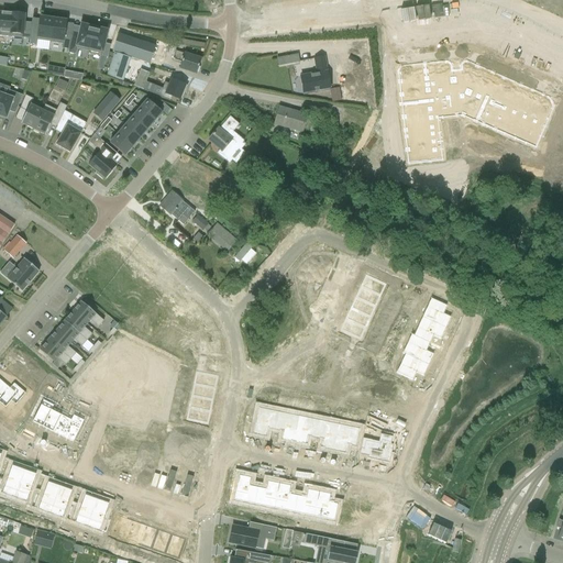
[(0,36),(10,37),(12,13),(11,13),(0,12),(0,36)]
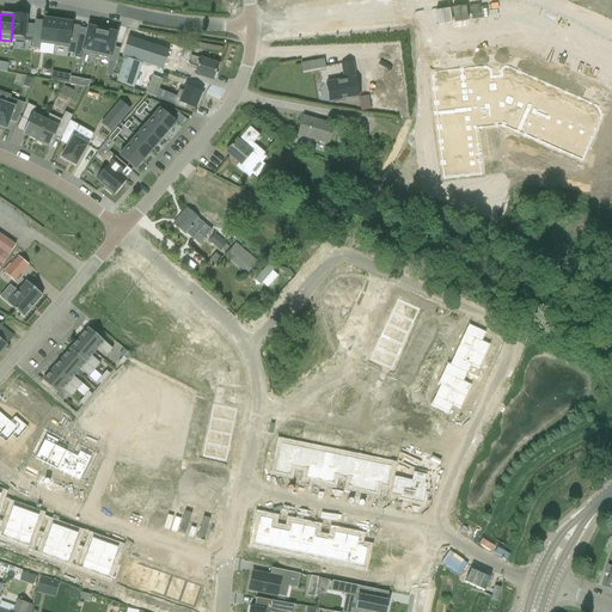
[(13,14),(11,41),(32,43),(34,30),(35,25),(26,25),(26,20),(28,16),(13,14)]
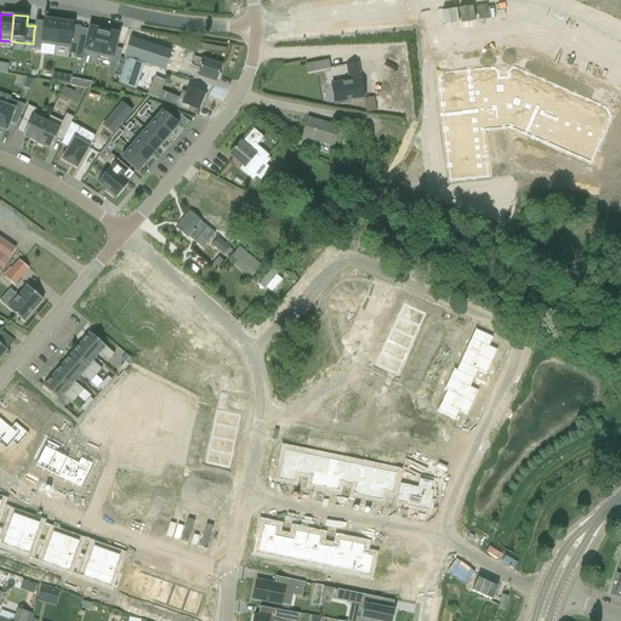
[(33,45),(33,49),(40,50),(41,45),(55,46),(56,46),(58,22),(44,20),(44,22),(43,32),(34,30),(33,44),(33,45)]
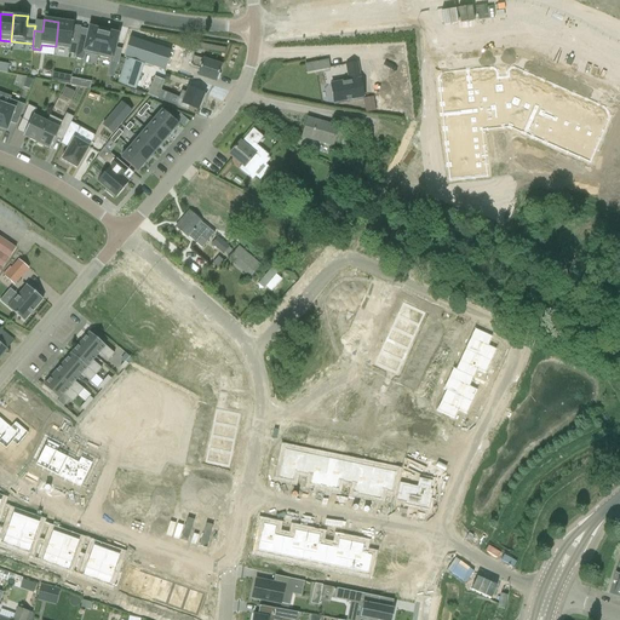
[(58,22),(56,46),(69,49),(68,53),(76,55),(80,40),(80,38),(80,36),(72,35),(73,26),(74,23),(58,22)]
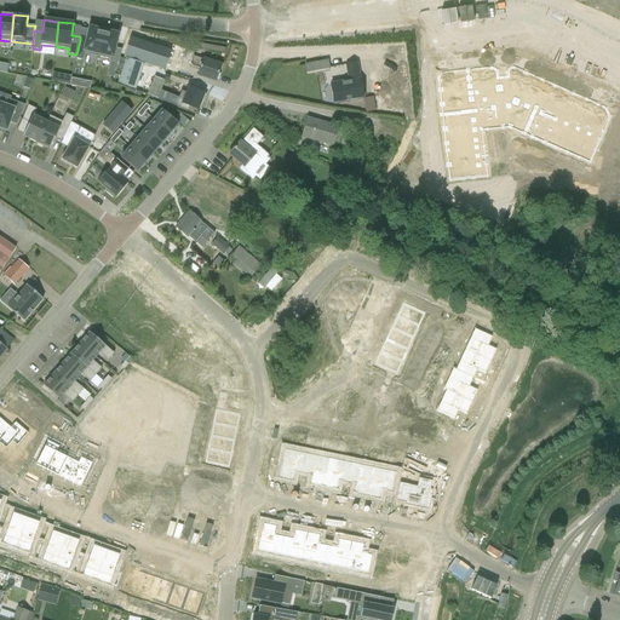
[(76,55),(75,59),(82,61),(84,52),(98,56),(104,28),(92,26),(92,27),(89,26),(87,30),(85,40),(80,38),(80,40),(76,55)]
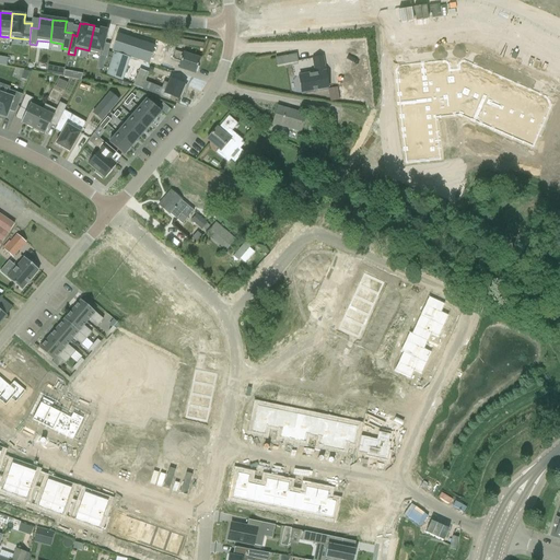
[(94,25),(89,50),(102,54),(101,56),(106,58),(108,53),(111,45),(105,44),(108,31),(105,30),(106,28),(94,25)]
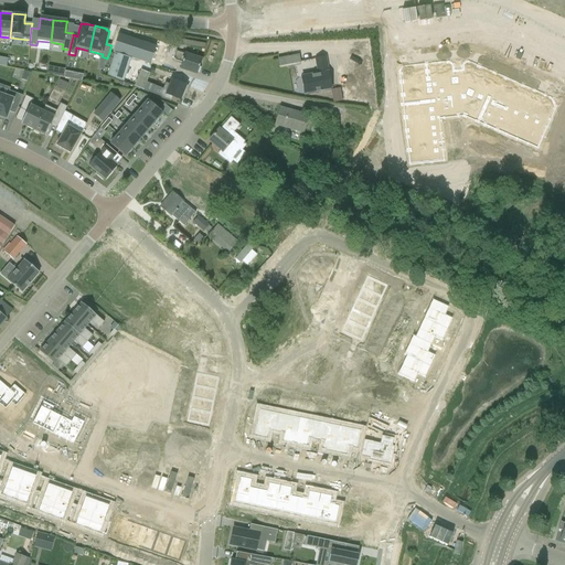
[(150,64),(156,46),(118,34),(113,52),(115,53),(131,59),(150,64)]
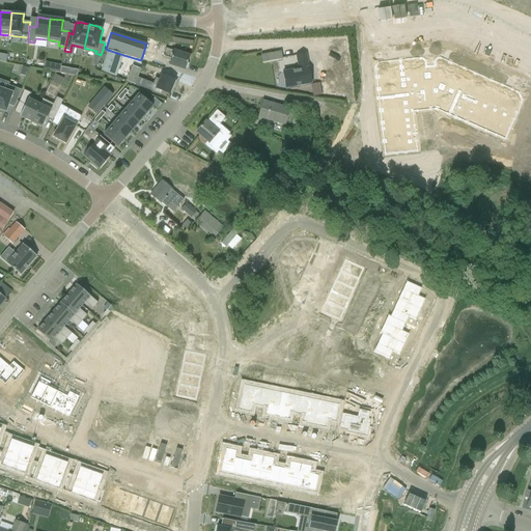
[(169,37),(168,43),(193,47),(193,42),(169,37)]
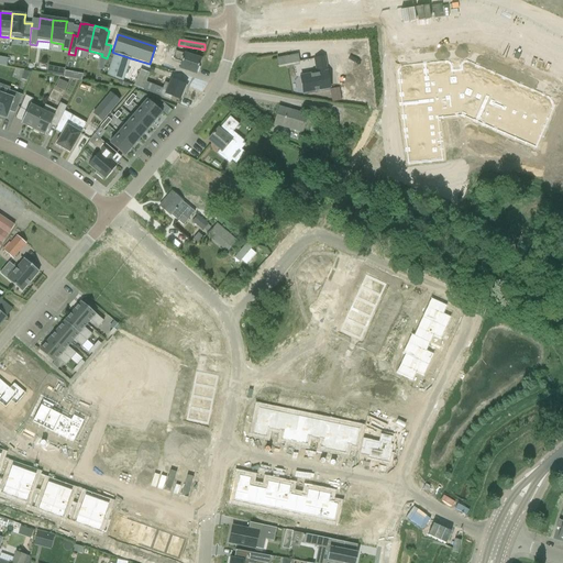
[(185,54),(176,52),(173,59),(181,63),(179,68),(196,74),(201,59),(185,54)]
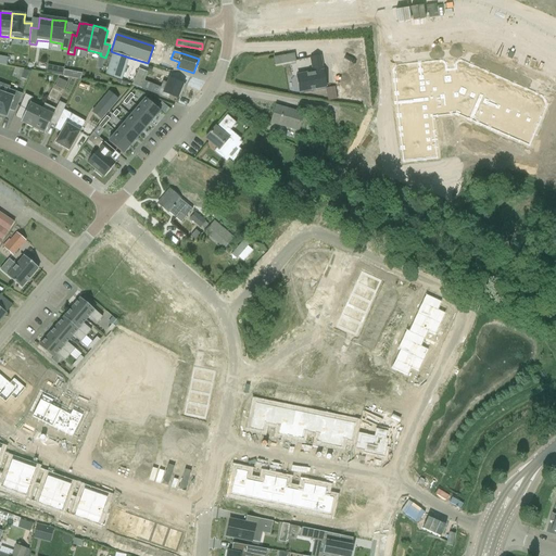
[(129,58),(113,52),(105,75),(122,80),(129,58)]
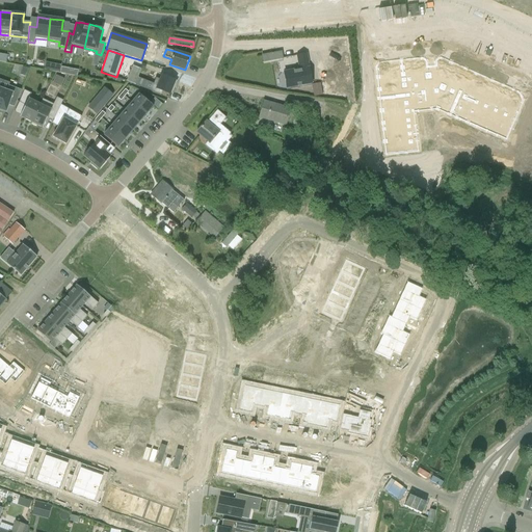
[(262,55),(263,62),(283,59),(282,51),(262,55)]
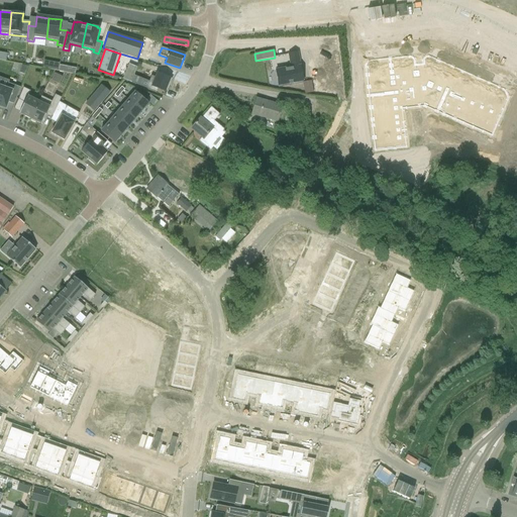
[(291,68),(276,71),(279,87),(303,83),(298,52),(288,54),(291,68)]
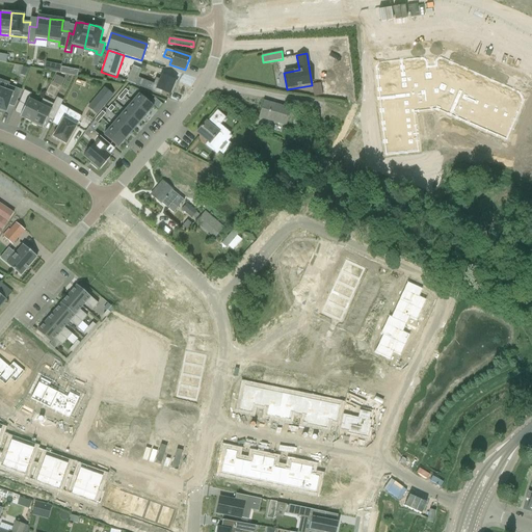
[(374,70),(382,156),(415,153),(411,113),(434,111),(503,143),(520,108),(521,106),(521,103),(520,101),(519,99),(516,97),(514,95),(442,61),(441,60),(440,60),(437,60),(436,60),(435,61),(434,62),(433,63),(432,64),(432,65),(432,67),(432,68),(426,68),(426,65),(426,63),(425,63),(425,62),(424,61),(423,60),(422,60),(421,59),(420,59),(380,62),(378,63),(377,63),(376,64),(376,65),(375,67),(375,68),(374,70)]
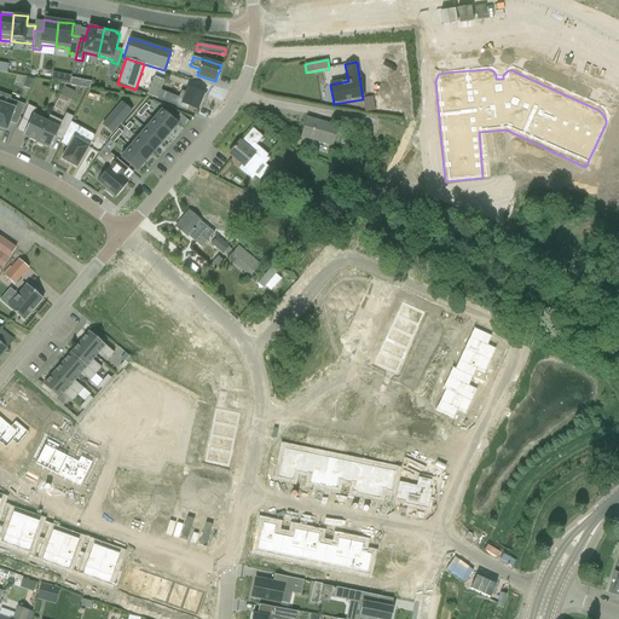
[(59,84),(61,75),(52,73),(51,81),(59,84)]
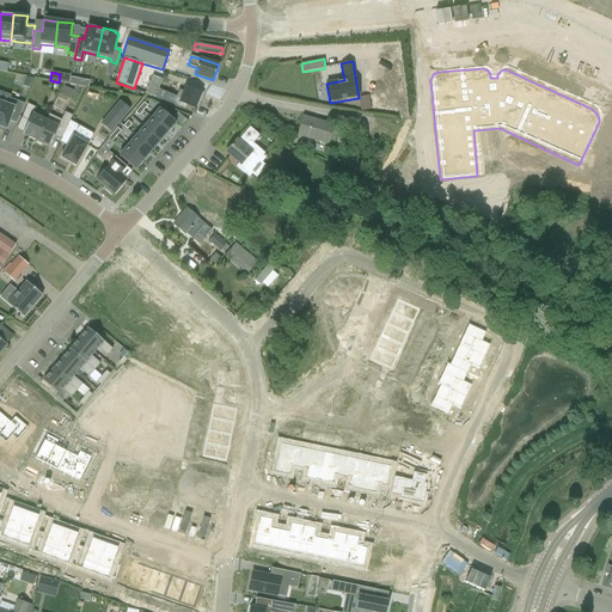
[(401,73),(381,75),(386,111),(404,109),(401,73)]
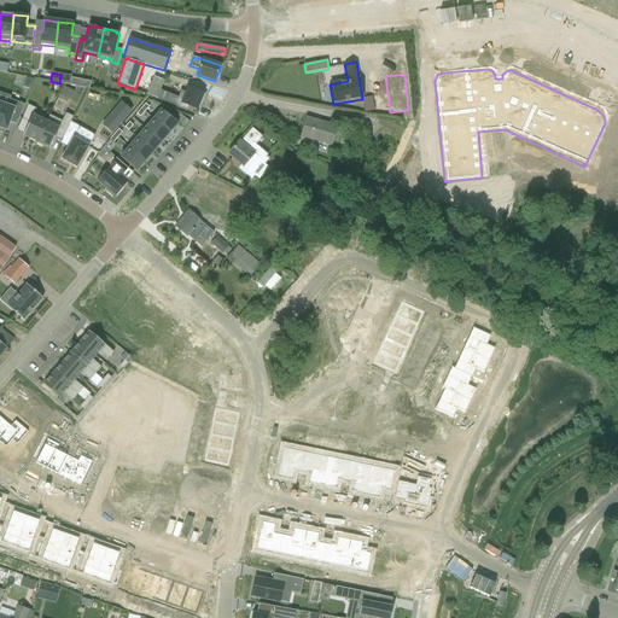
[(27,79),(23,88),(30,91),(34,80),(27,79)]
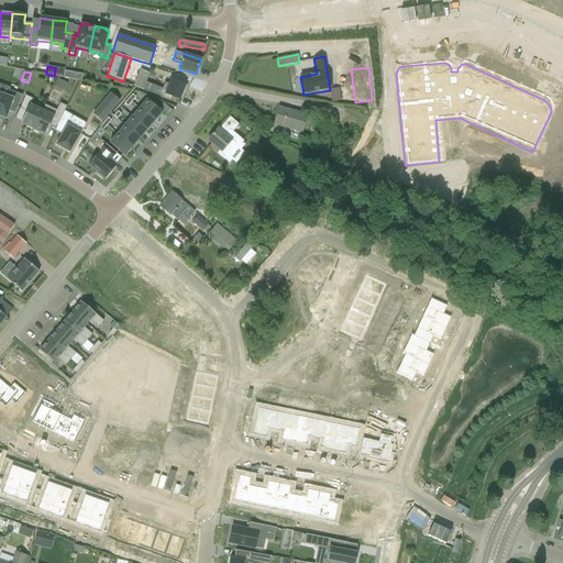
[(145,81),(142,89),(170,101),(172,97),(181,101),(186,90),(184,89),(186,85),(172,79),(169,85),(165,83),(162,89),(145,81)]
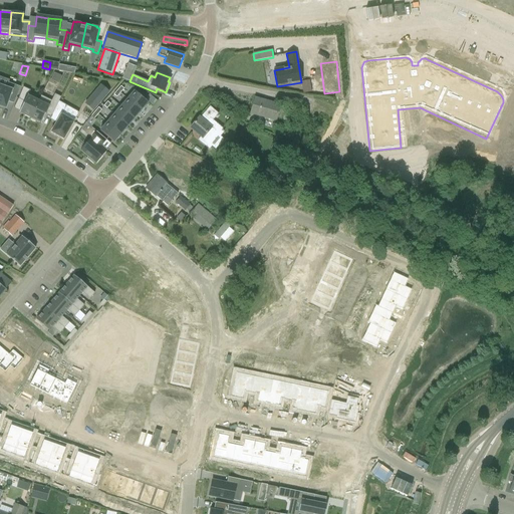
[(303,92),(311,91),(310,79),(301,80),(303,92)]
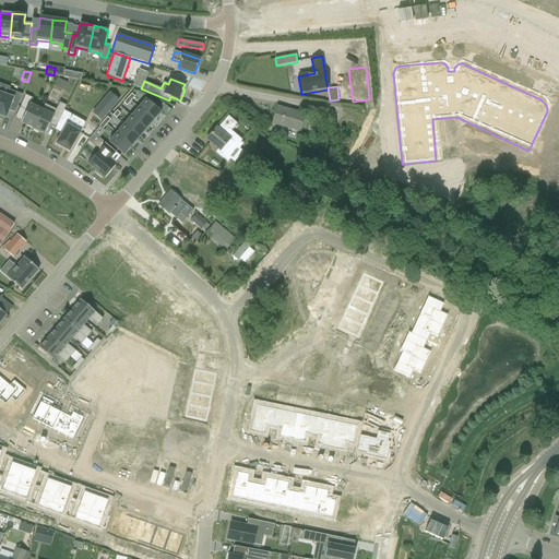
[(9,110),(15,114),(22,95),(9,91),(7,96),(0,93),(0,115),(6,118),(9,110)]
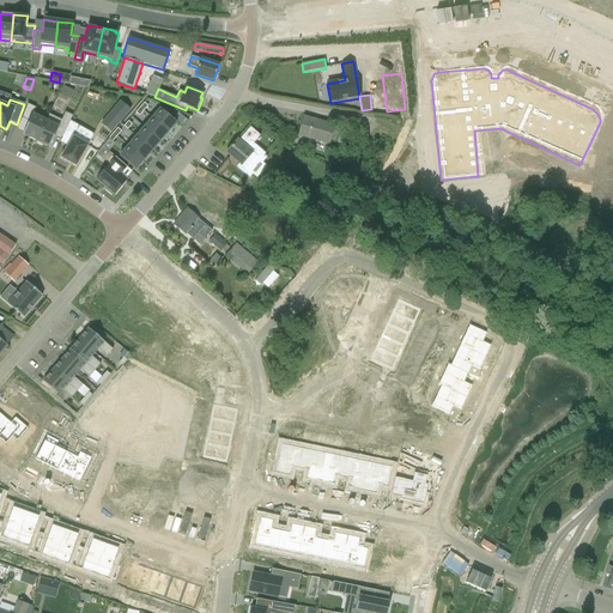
[(108,116),(119,125),(131,110),(121,102),(108,116)]
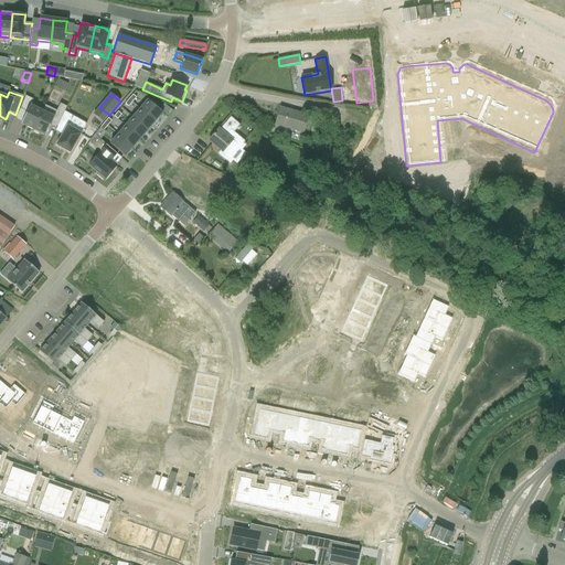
[(25,96),(20,109),(25,112),(27,113),(22,123),(21,125),(28,127),(33,130),(42,112),(43,112),(31,106),(31,105),(33,99),(32,99),(27,96),(25,96)]
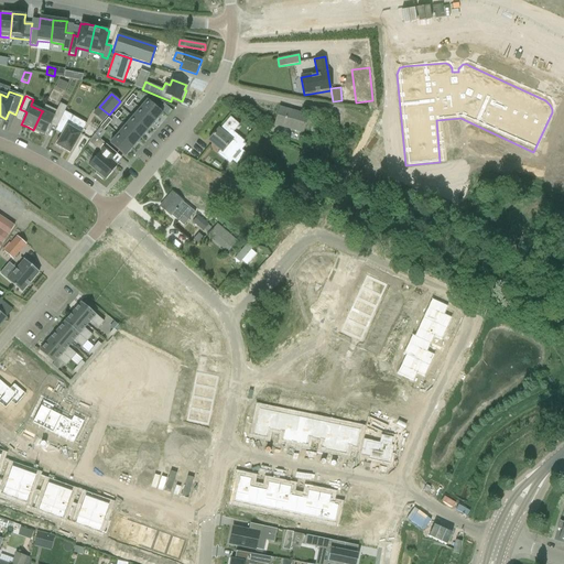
[(148,100),(140,109),(154,122),(163,114),(148,100)]
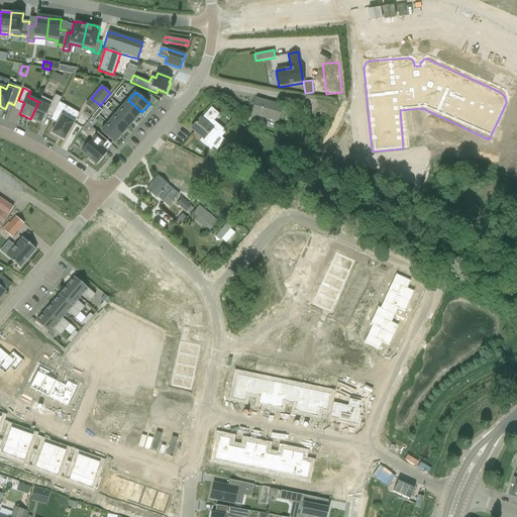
[(31,119),(30,120),(35,123),(36,122),(41,124),(46,113),(53,116),(60,102),(62,98),(56,95),(52,102),(41,97),(39,102),(38,102),(30,119),(31,119)]
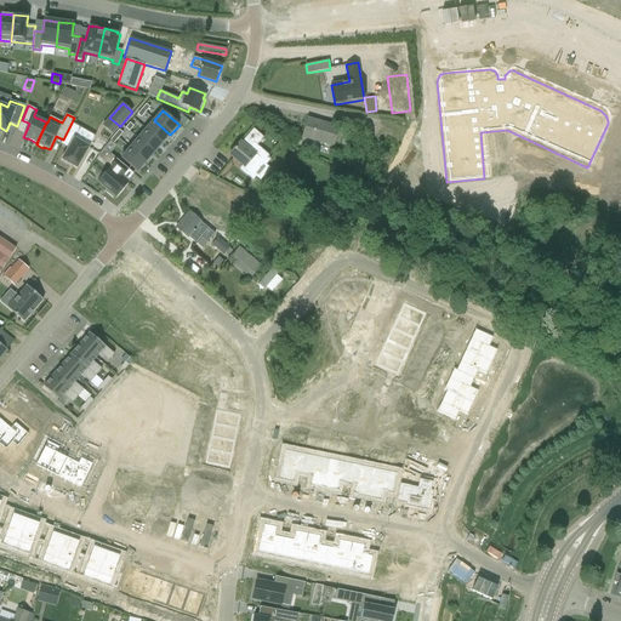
[(339,127),(308,119),(302,137),(334,146),(339,127)]
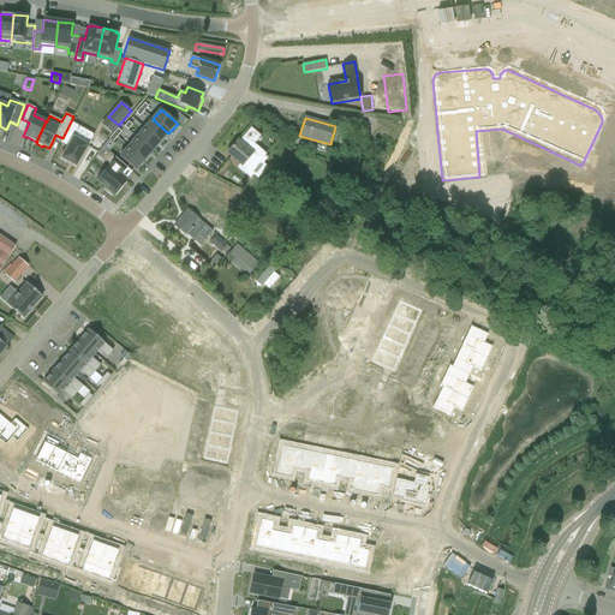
[(168,133),(153,119),(144,129),(161,142),(168,133)]
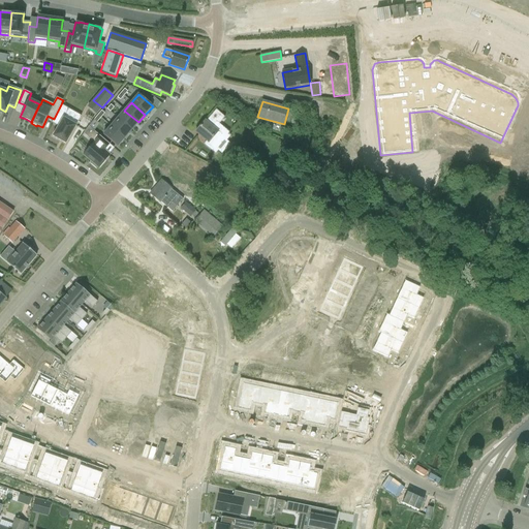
[(54,119),(52,123),(58,126),(52,136),(65,144),(76,125),(63,118),(68,109),(61,104),(54,119)]
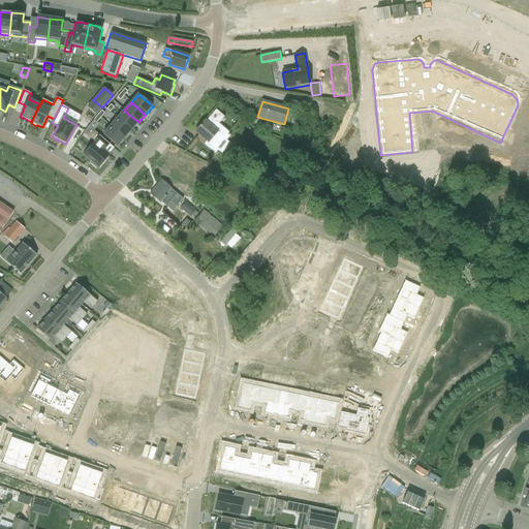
[(205,121),(195,132),(206,142),(208,144),(207,145),(214,152),(228,133),(229,132),(219,124),(224,117),(216,110),(206,122),(205,121)]
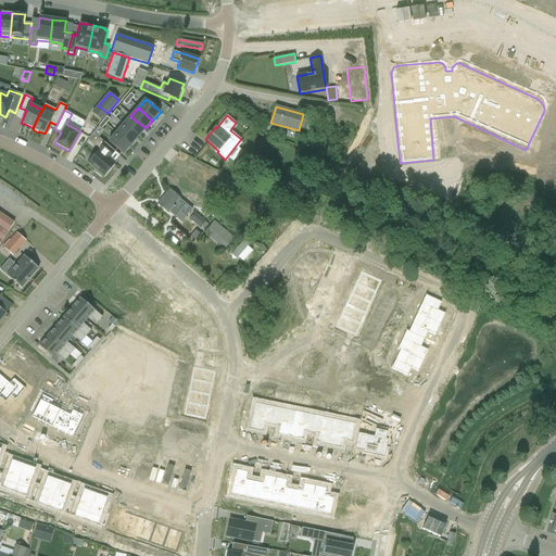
[(123,124),(138,137),(146,128),(130,116),(123,124)]
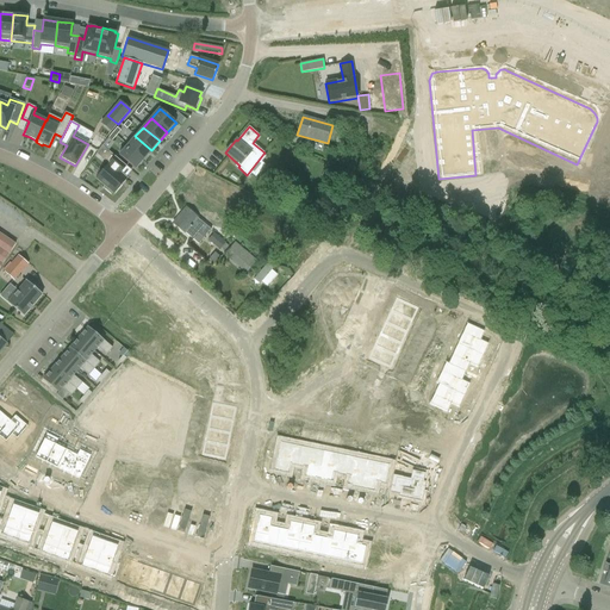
[(135,136),(128,145),(143,160),(151,150),(135,136)]
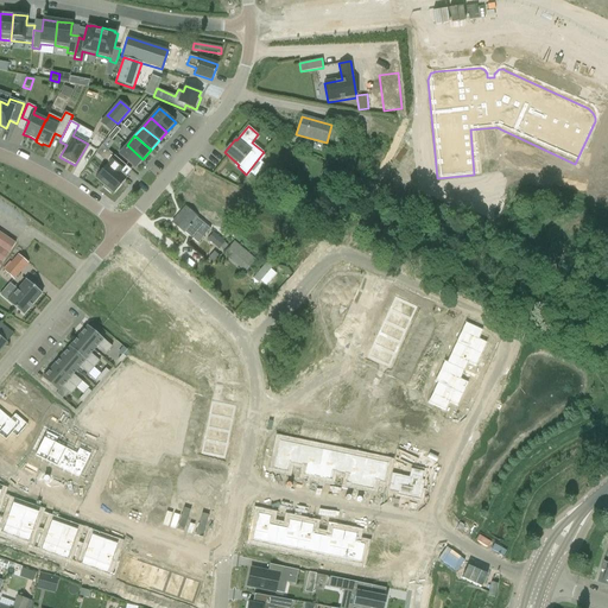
[(348,159),(355,163),(366,141),(359,138),(348,159)]
